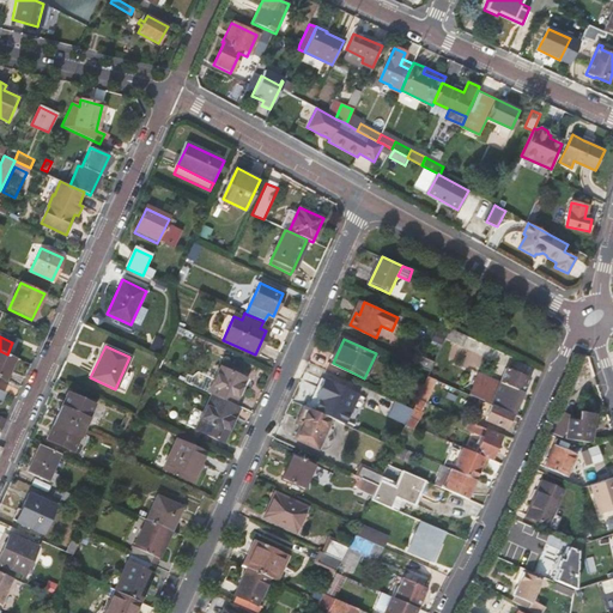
[(0,378),(4,381),(13,358),(7,354),(0,351),(0,378)]
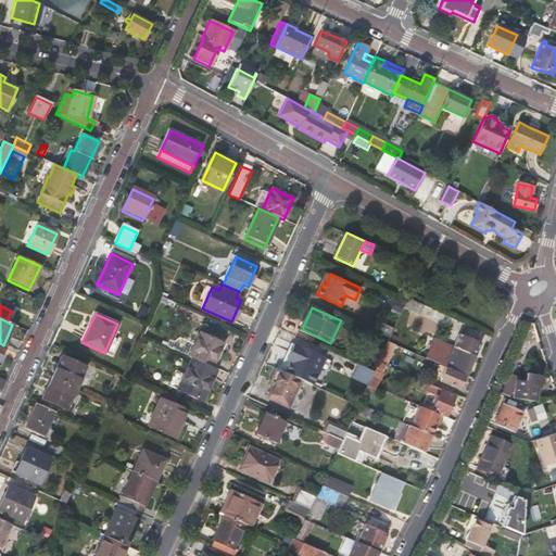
[(379,320),(374,329),(391,338),(395,328),(379,320)]
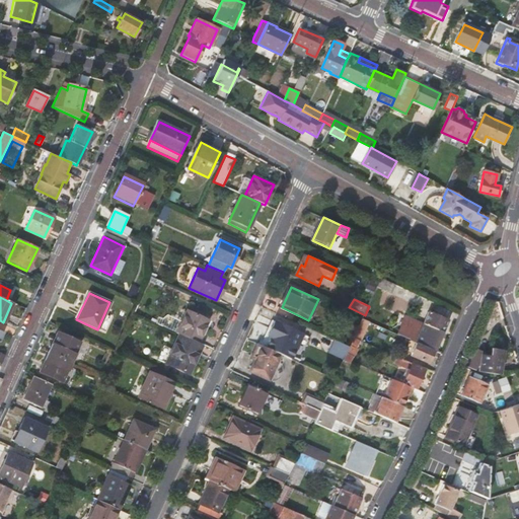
[(176,334),(178,335),(197,343),(207,321),(186,312),(176,334)]
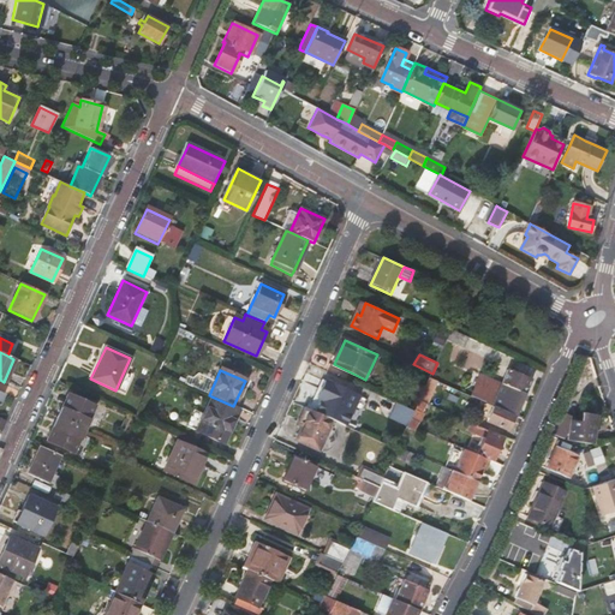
[(472,396),(495,406),(517,416),(532,380),(511,370),(500,392),(479,382),(472,396)]
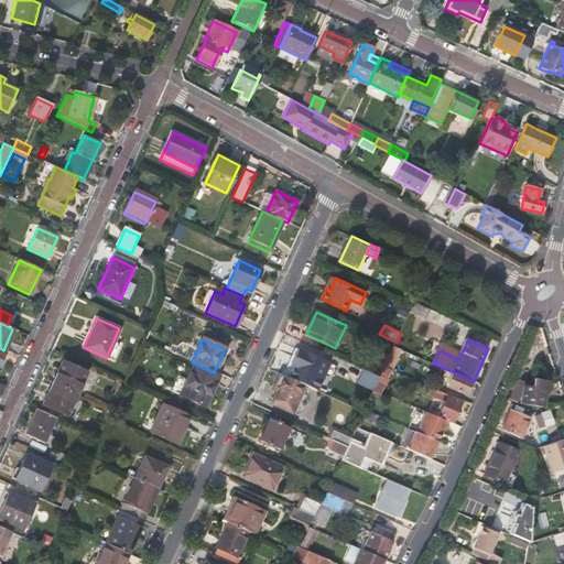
[(394,347),(386,367),(390,369),(399,349),(394,347)]
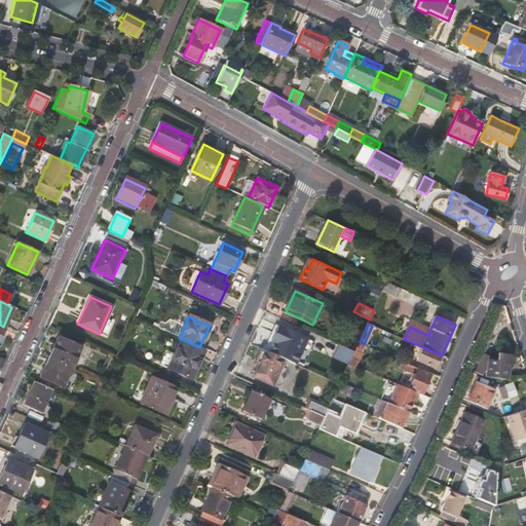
[(271,352),(285,359),(291,362),(303,336),(278,327),(272,340),(275,341),(271,352)]
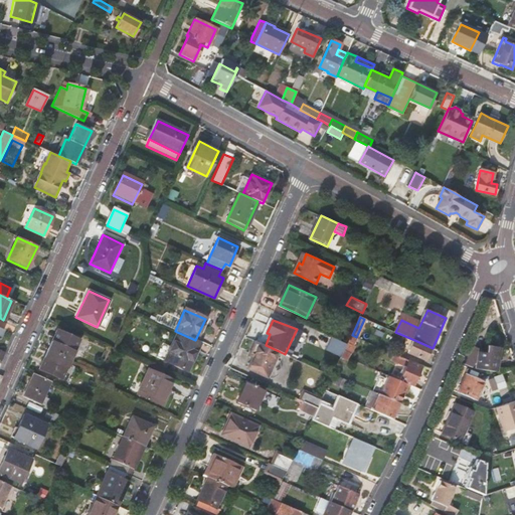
[(38,369),(50,374),(68,336),(55,331),(38,369)]
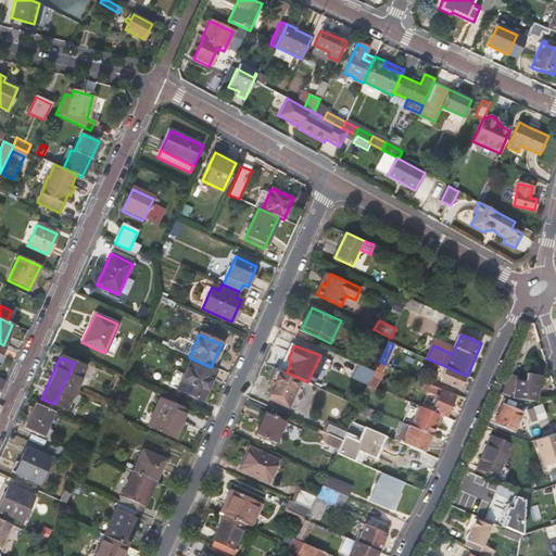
[(202,402),(216,370),(211,367),(191,358),(176,390),(202,402)]
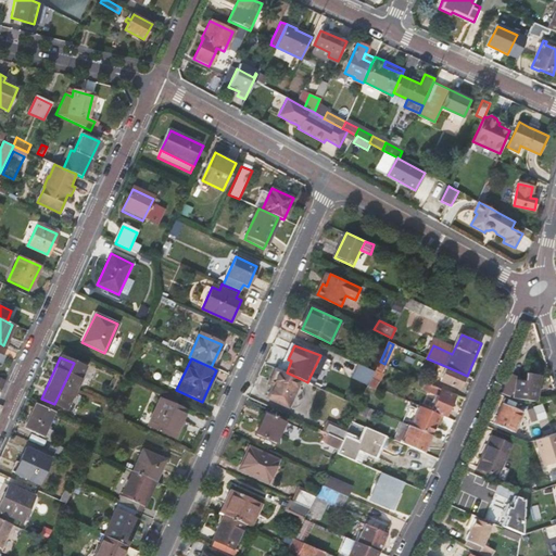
[(380,362),(376,371),(369,383),(376,387),(380,377),(387,377),(392,367),(384,364),(380,362)]
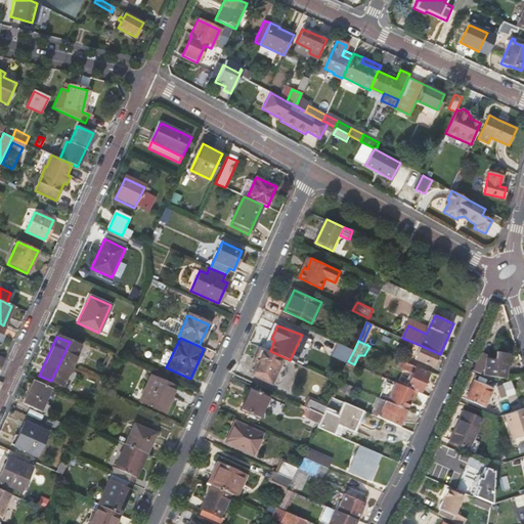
[(70,342),(51,381),(61,386),(79,346),(70,342)]
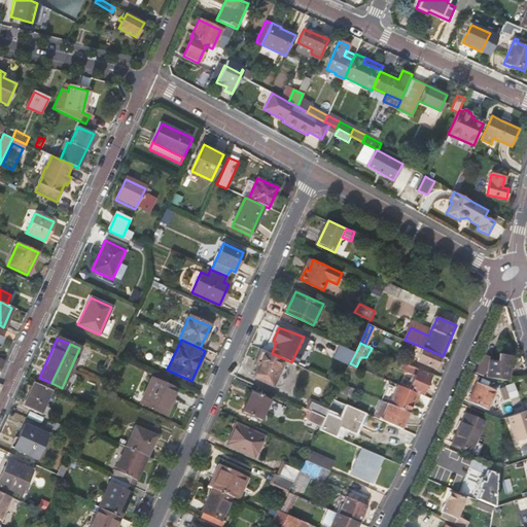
[(444,360),(446,357),(443,356),(424,348),(418,360),(434,367),(438,358),(444,360)]
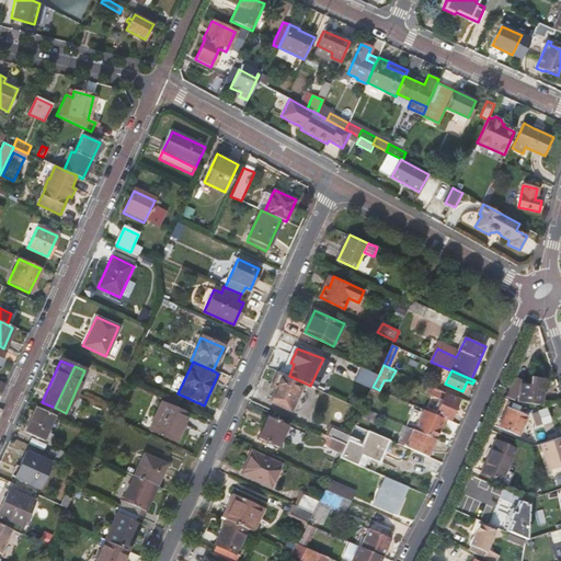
[(289,376),(281,373),(274,388),(278,390),(273,402),(290,410),(304,382),(289,376)]
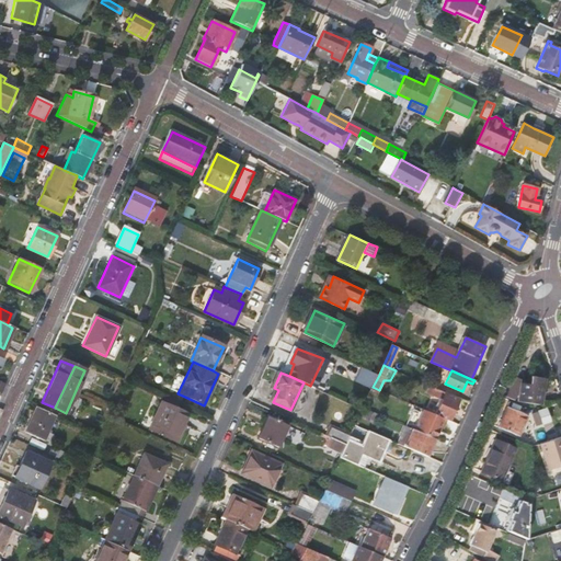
[(529,387),(521,386),(521,385),(514,379),(512,381),(504,398),(514,402),(517,397),(518,397),(517,403),(540,407),(544,380),(530,378),(529,387)]
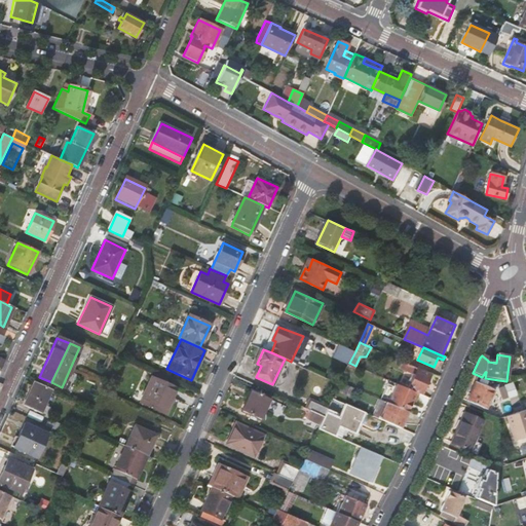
[(419,392),(421,393),(429,375),(417,370),(418,368),(415,367),(415,368),(411,366),(411,365),(405,362),(401,371),(411,375),(408,381),(412,382),(409,388),(417,391),(419,392)]
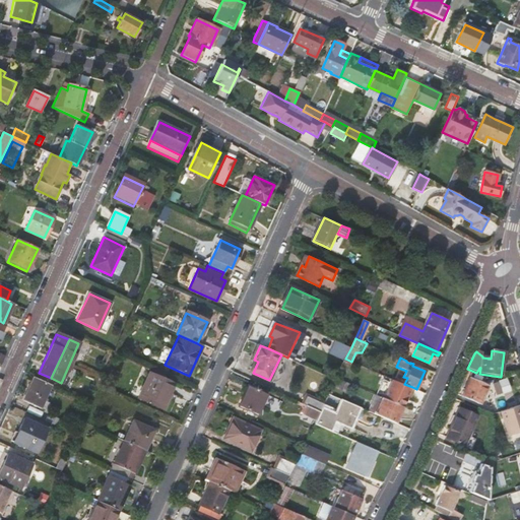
[(161,408),(174,383),(149,372),(138,397),(161,408)]
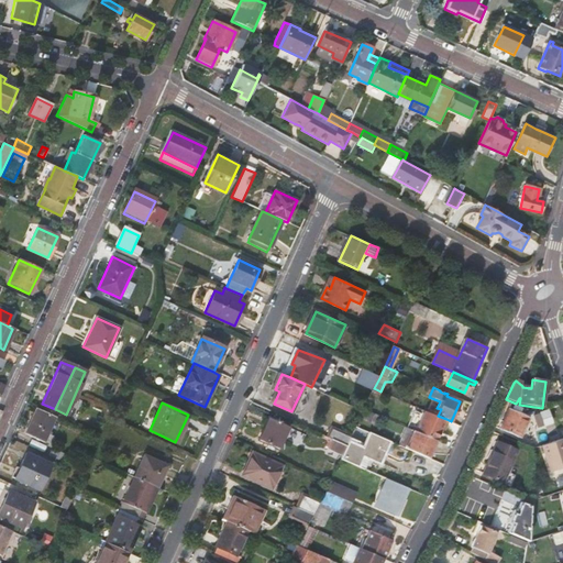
[(40,441),(52,418),(36,410),(24,434),(40,441)]
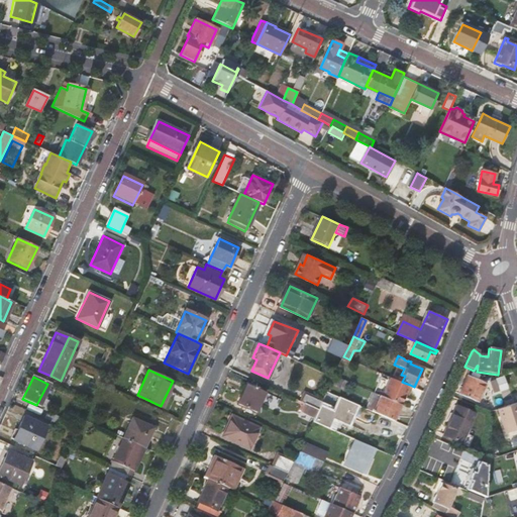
[(383,396),(402,404),(406,394),(410,385),(402,382),(392,378),(383,396)]
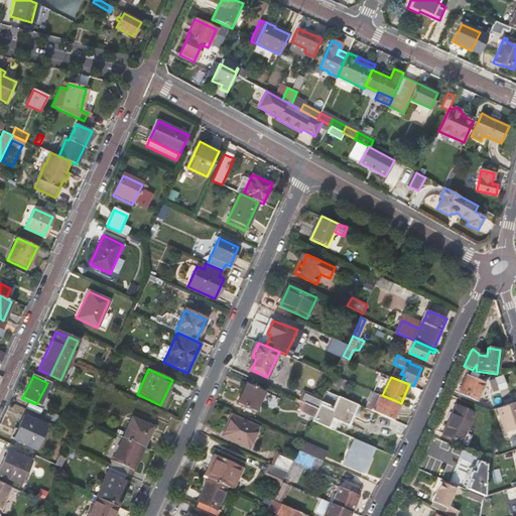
[(458,394),(476,402),(484,385),(466,377),(458,394)]
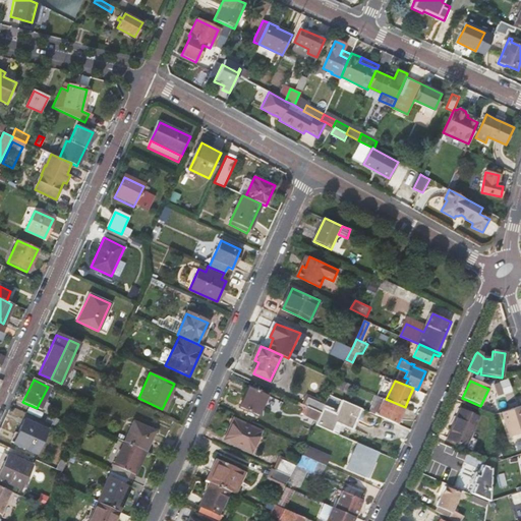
[(495,386),(498,394),(494,395),(500,414),(502,413),(511,411),(505,395),(512,392),(508,382),(495,386)]
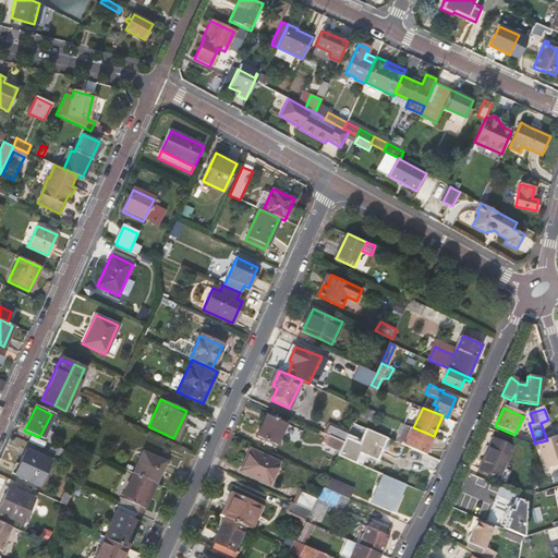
[(53,415),(51,414),(39,437),(43,439),(53,415)]
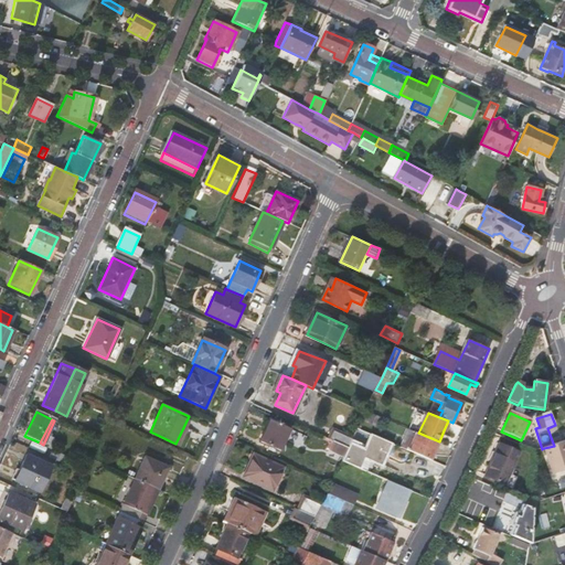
[(280,450),(290,427),(273,419),(263,441),(280,450)]
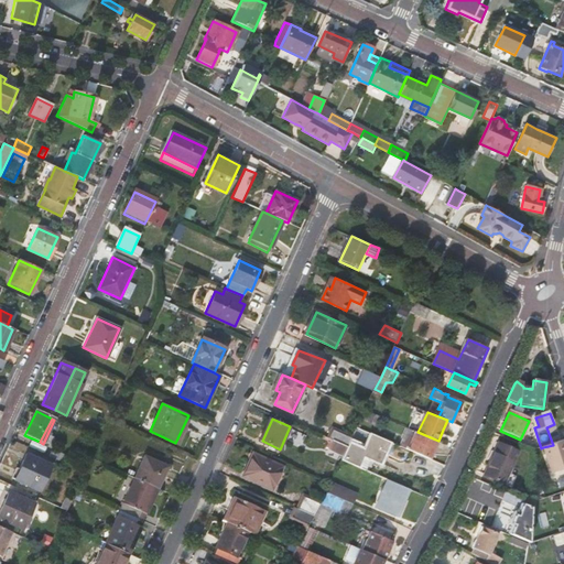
[(334,430),(329,438),(348,447),(350,444),(353,438),(334,430)]
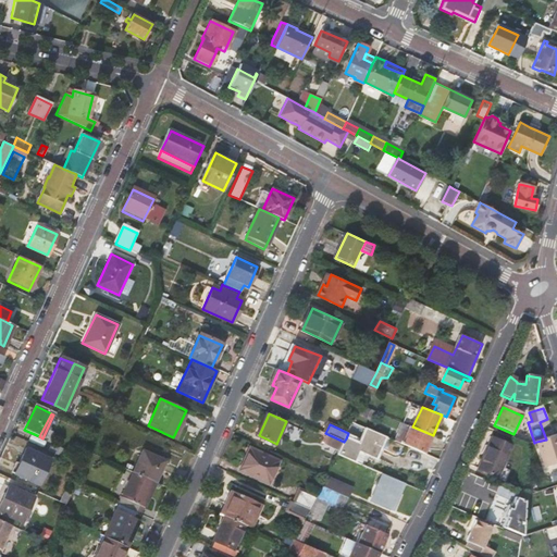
[(403,443),(425,453),(433,435),(412,426),(410,425),(403,443)]
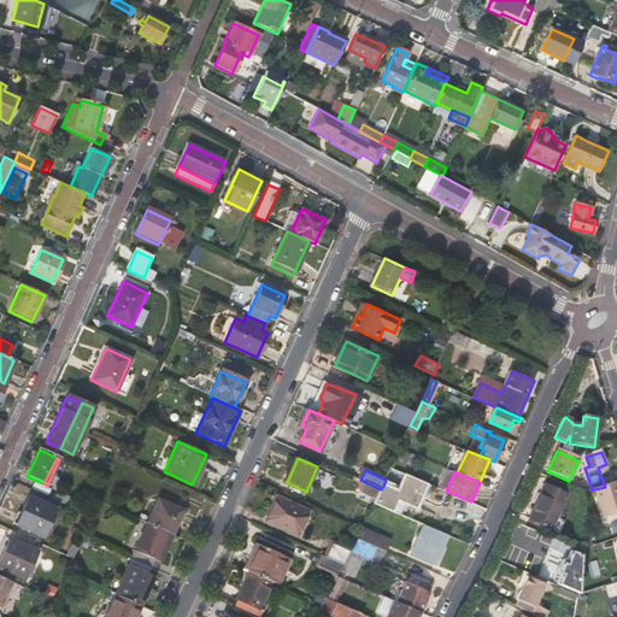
[(381,489),(375,503),(394,512),(399,500),(418,509),(429,483),(407,474),(399,493),(383,486),(381,489)]
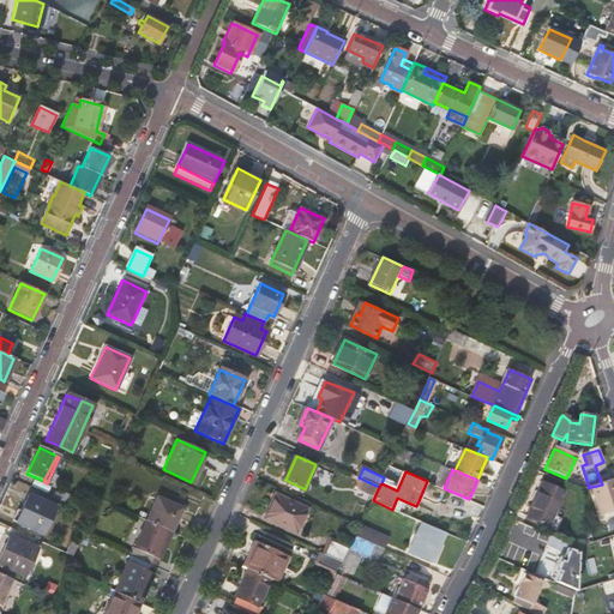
[(591,487),(602,518),(613,513),(613,482),(613,481),(602,485),(591,487)]
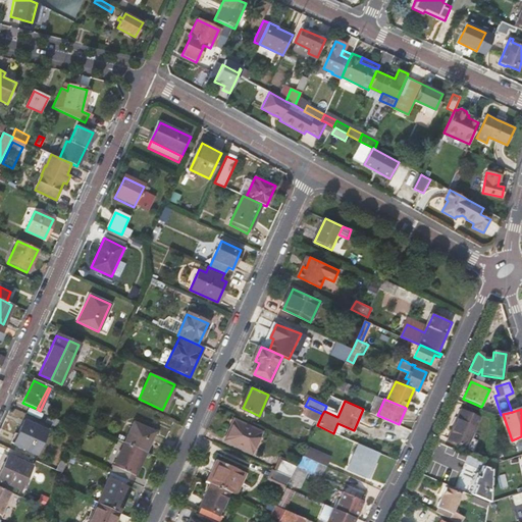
[(447,440),(465,449),(478,419),(460,411),(447,440)]
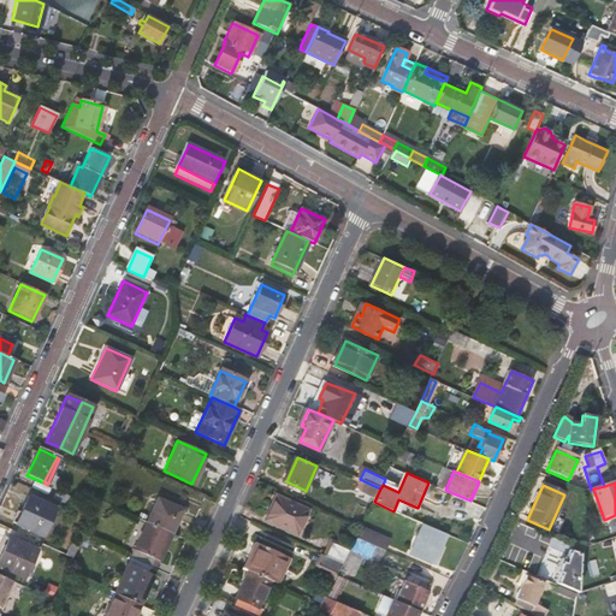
[(39,493),(31,491),(29,497),(61,511),(65,505),(53,501),(39,493)]
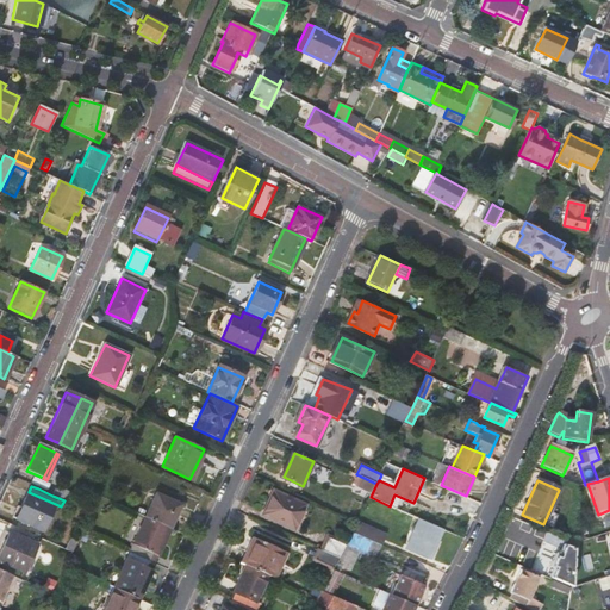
[(64,500),(68,493),(56,487),(53,496),(64,500)]
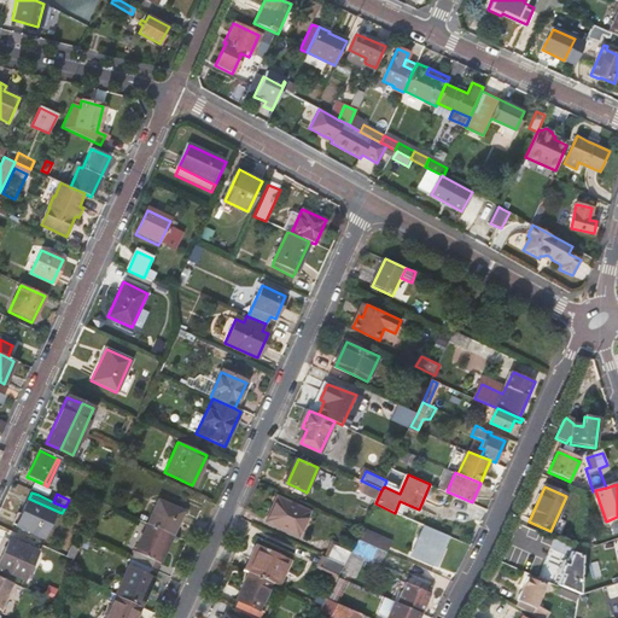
[(298,536),(309,512),(279,497),(267,522),(298,536)]
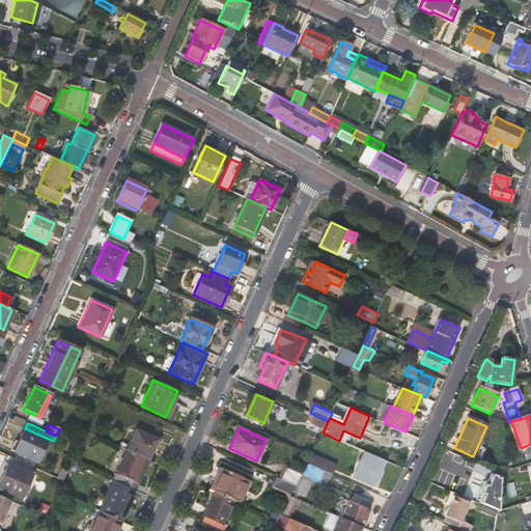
[(53,441),(25,428),(18,442),(18,443),(20,444),(16,453),(43,466),(53,441)]
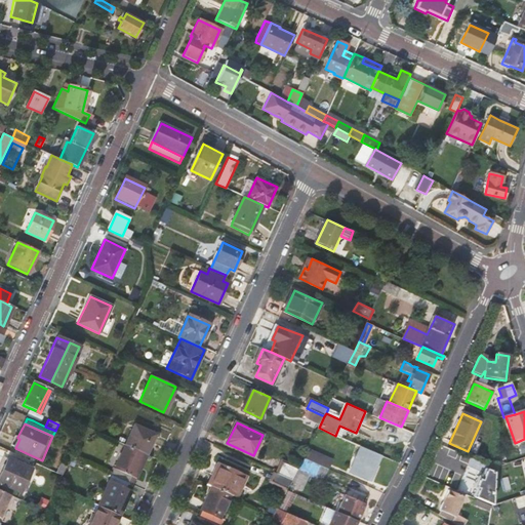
[(125,445),(146,455),(155,434),(134,425),(125,445)]
